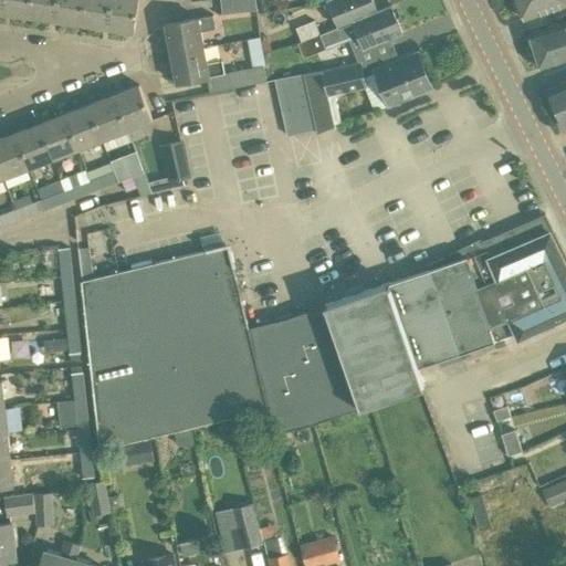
[(28,17),(30,0),(3,0),(1,13),(28,17)]
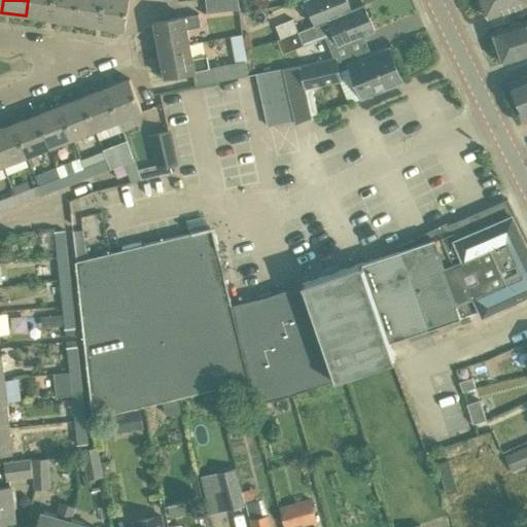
[(50,20),(53,0),(28,0),(26,15),(50,20)]
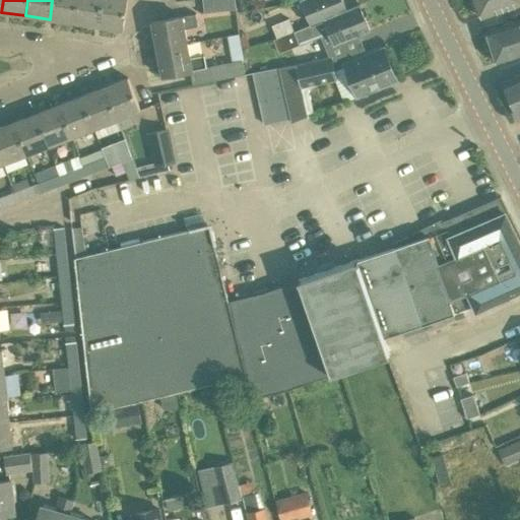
[(74,22),(77,0),(52,0),(50,19),(74,22)]
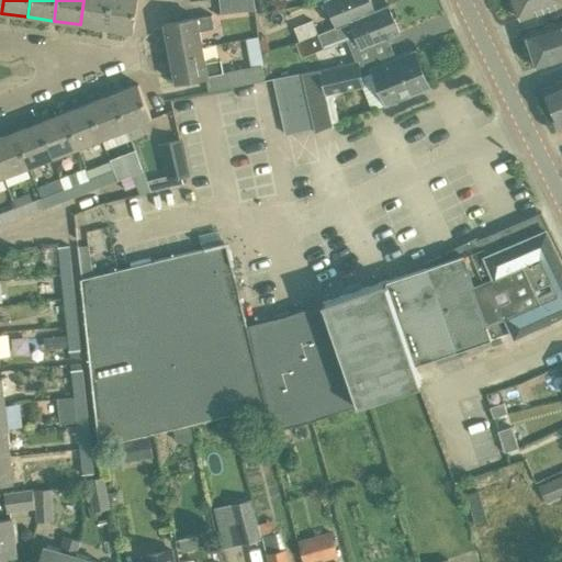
[(107,29),(110,0),(83,0),(80,24),(107,29)]
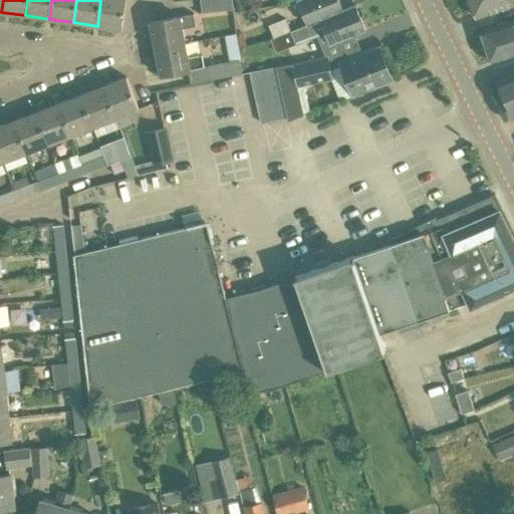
[(100,0),(97,26),(121,29),(125,0),(100,0)]
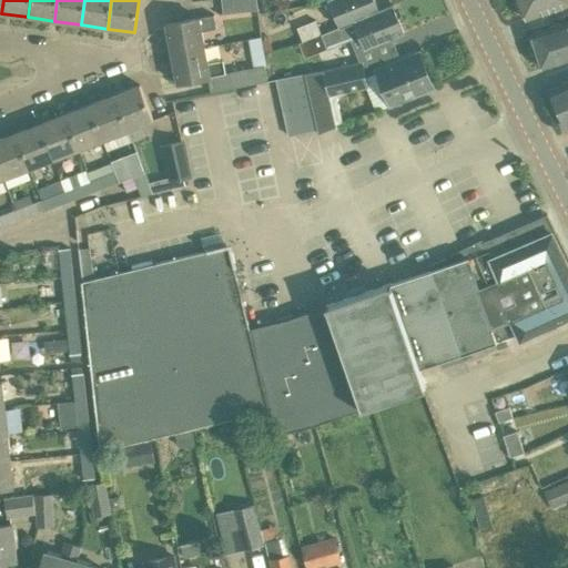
[(221,0),(223,14),(257,10),(256,0),(221,0)]
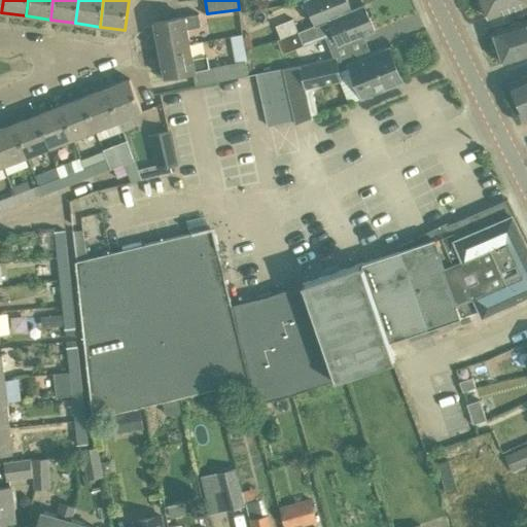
[(351,9),(347,0),(305,0),(315,26),(328,21),(327,20),(351,10),(351,9)]
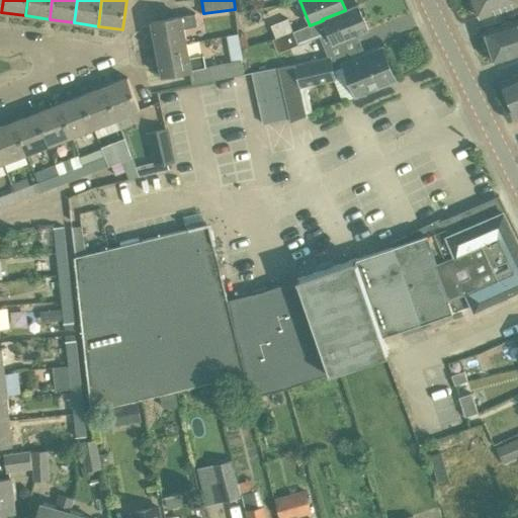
[(517,4),(517,0),(472,0),(470,3),(473,10),(478,11),(480,17),(517,4)]
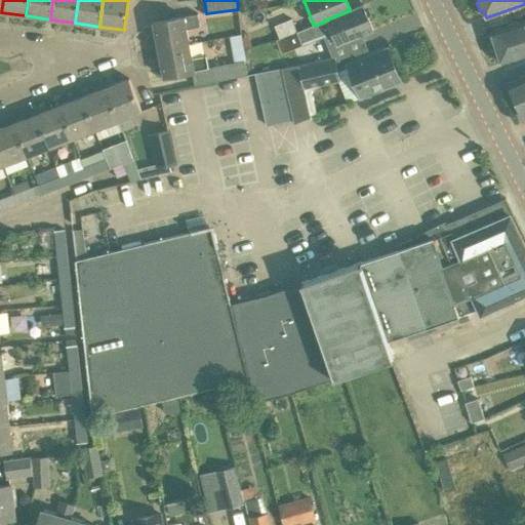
[(327,21),(314,26),(320,39),(332,34),(336,45),(373,31),(363,4),(350,9),(350,10),(326,19),(327,21)]
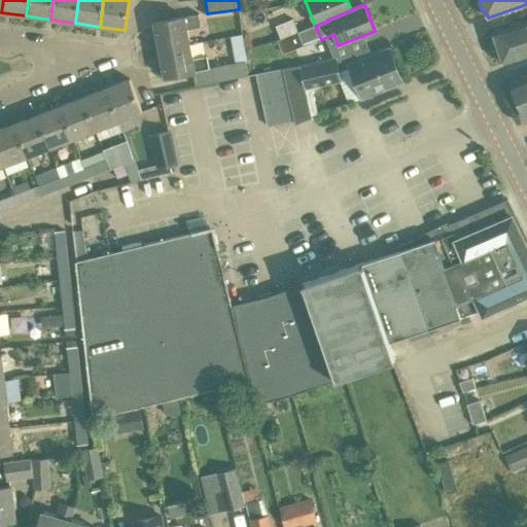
[(159,50),(189,44),(187,30),(202,27),(200,14),(153,23),(159,50)]
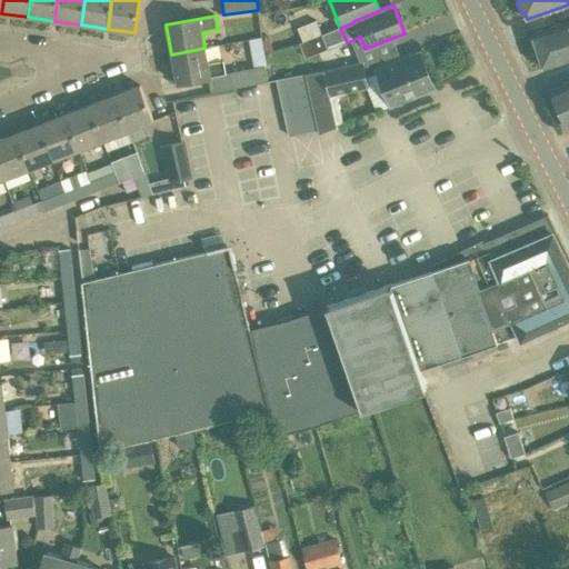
[(302,41),(322,35),(316,20),(297,28),(302,41)]
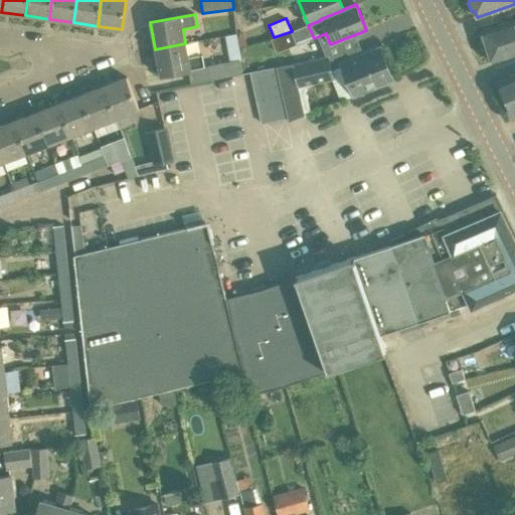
[(514,19),(482,30),(483,32),(480,33),(489,62),(492,61),(492,62),(514,54),(514,19)]
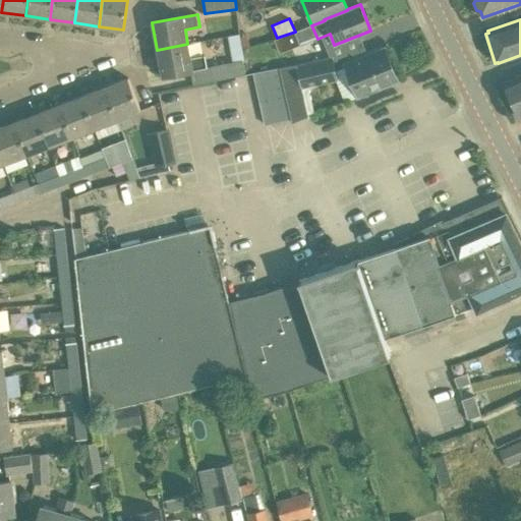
[(295,32),(277,38),(283,52),(300,45),(295,32)]
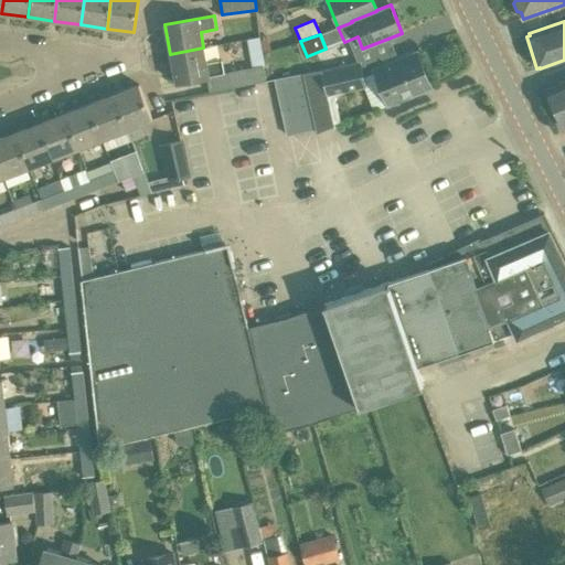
[(253,40),(257,65),(269,64),(265,38),(253,40)]
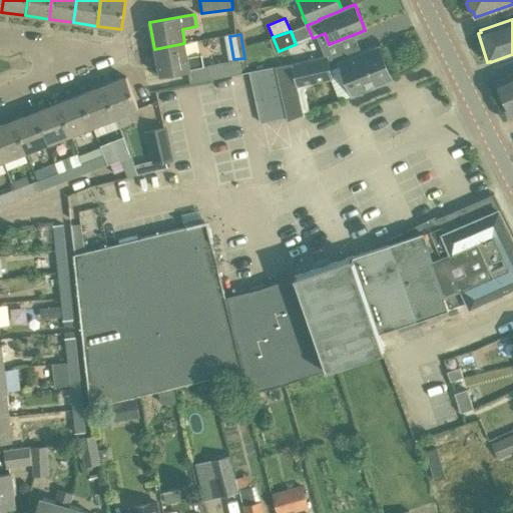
[(184,43),(154,49),(160,75),(204,67),(201,54),(187,56),(184,43)]
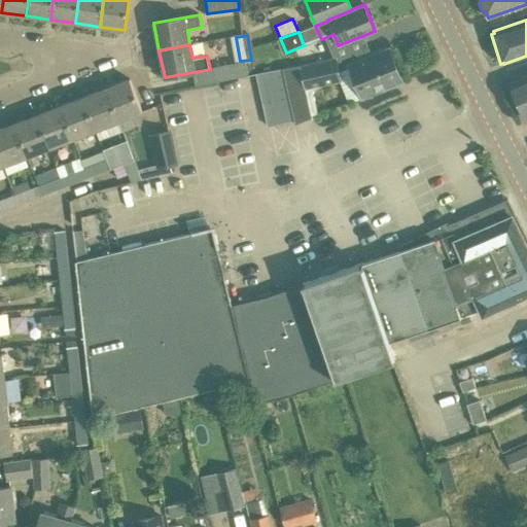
[(340,72),(337,58),(282,68),(294,125),(318,116),(313,91),(340,82),(348,103),(402,81),(395,63),(396,59),(394,53),(390,51),(389,48),(349,65),(350,68),(340,72)]
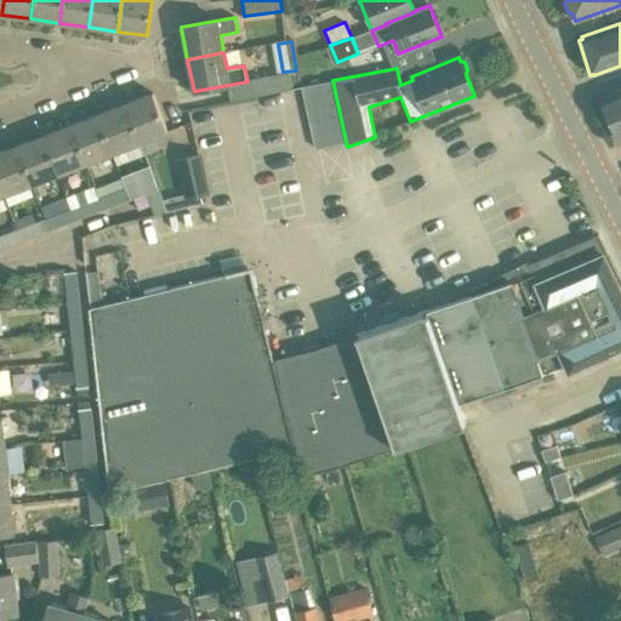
[(255,96),(292,89),(289,72),(251,79),(255,96)]
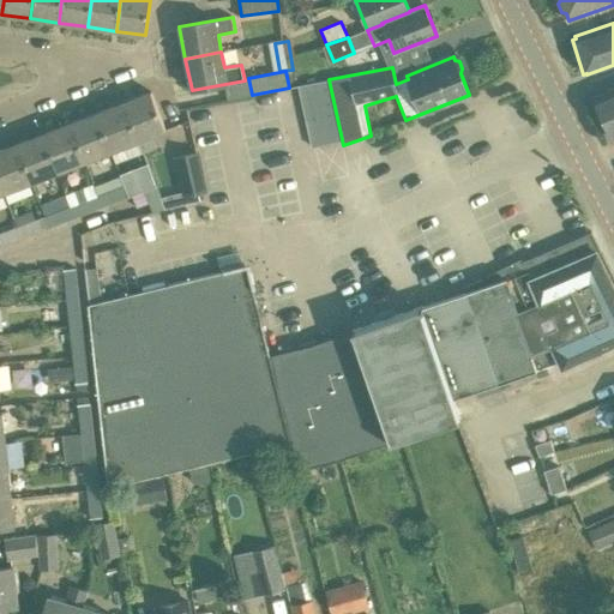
[(329,79),(299,85),(300,89),(314,151),(343,145),(329,79)]
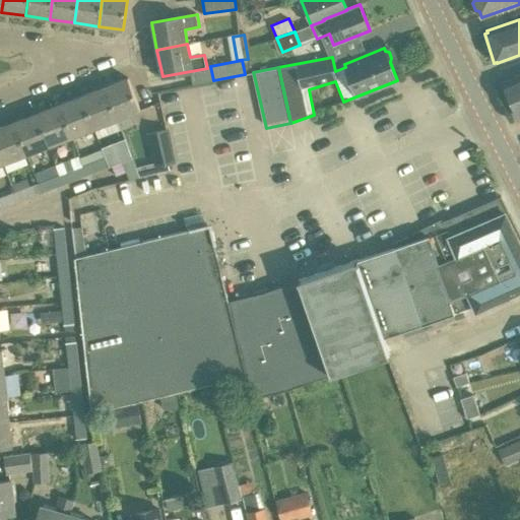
[(519,73),(503,81),(513,104),(519,101),(519,73)]
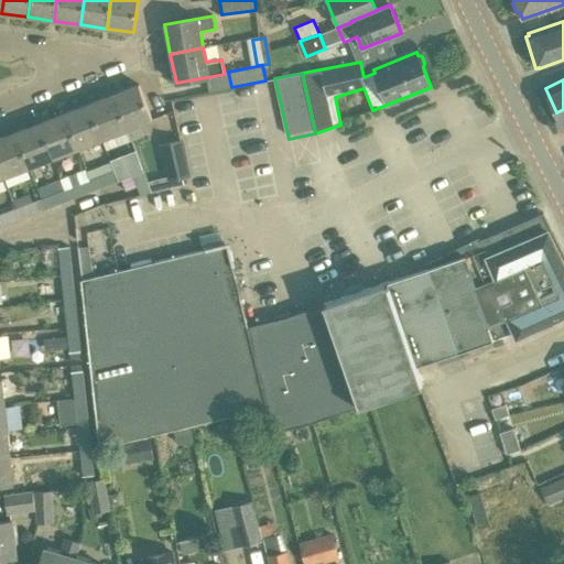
[(114,95),(127,130),(152,120),(139,85),(114,95)]
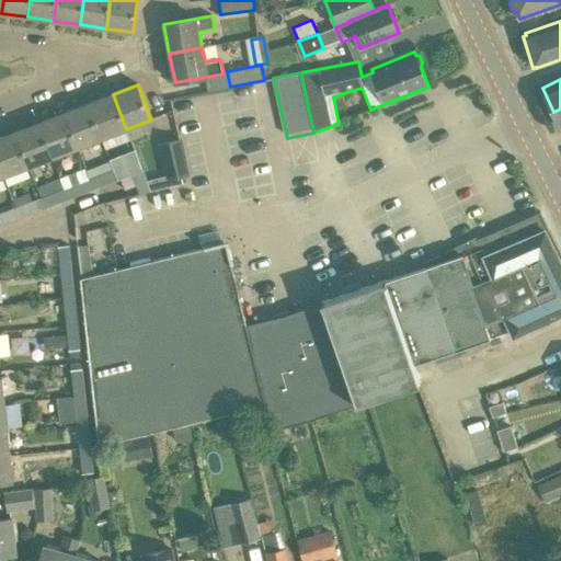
[(102,138),(126,129),(113,94),(89,104),(102,138)]
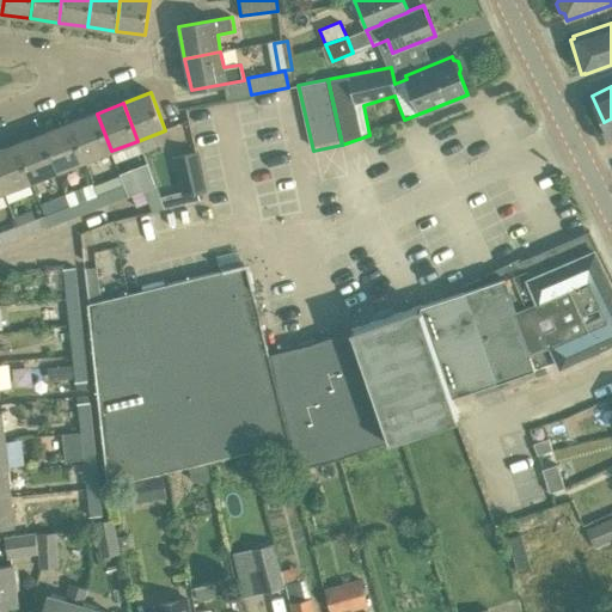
[(84,161),(111,151),(97,114),(69,123),(84,161)]
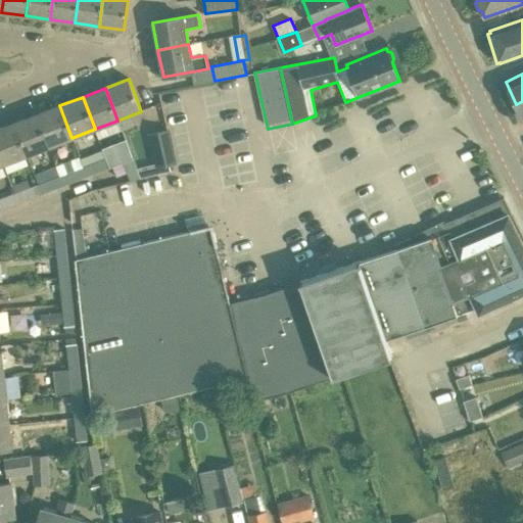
[(49,147),(72,138),(59,105),(37,114),(49,147)]
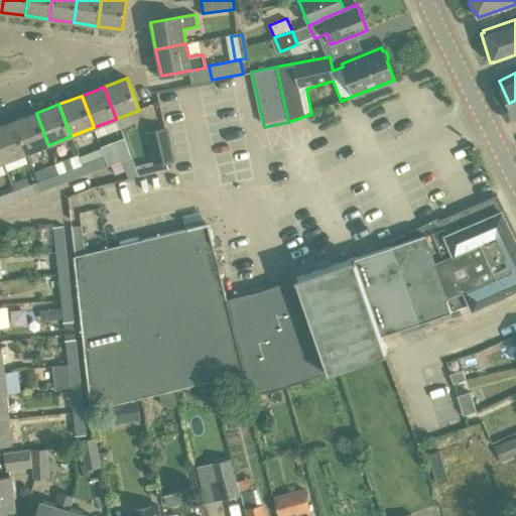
[(26,153),(48,145),(36,113),(13,122),(26,153)]
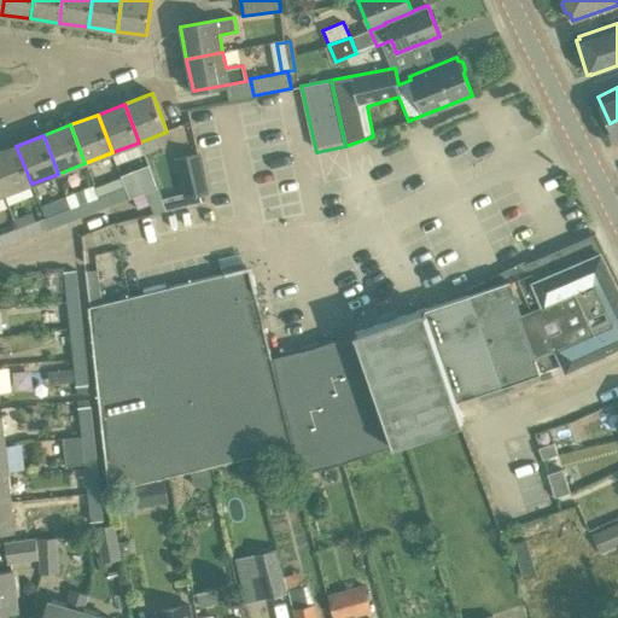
[(0,184),(4,194),(31,184),(16,146),(0,151),(0,184)]
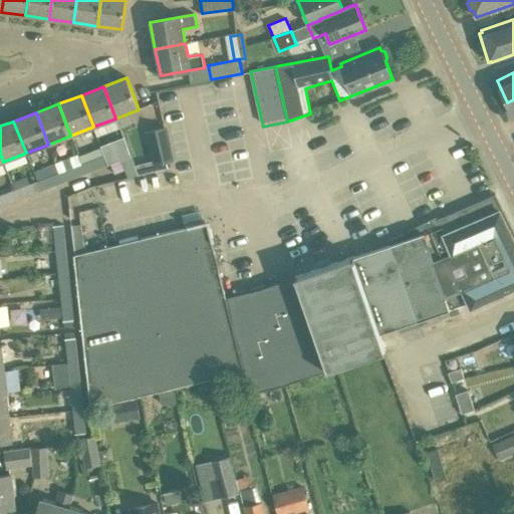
[(135,166),(138,176),(169,168),(168,162),(175,161),(168,125),(146,131),(152,161),(135,166)]
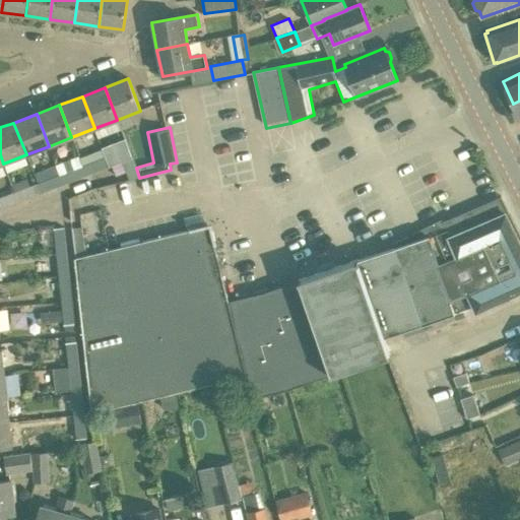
[(139,178),(136,168),(125,138),(102,147),(105,156),(109,168),(123,163),(129,180),(139,178)]
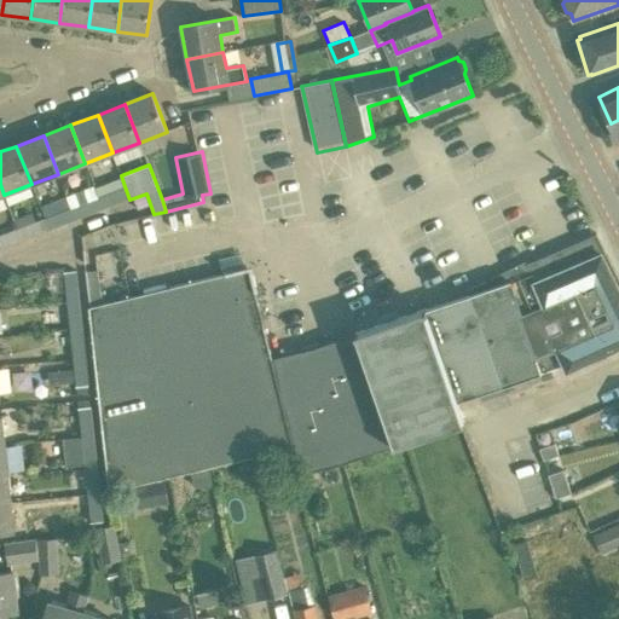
[(103,210),(129,200),(125,186),(98,197),(103,210)]
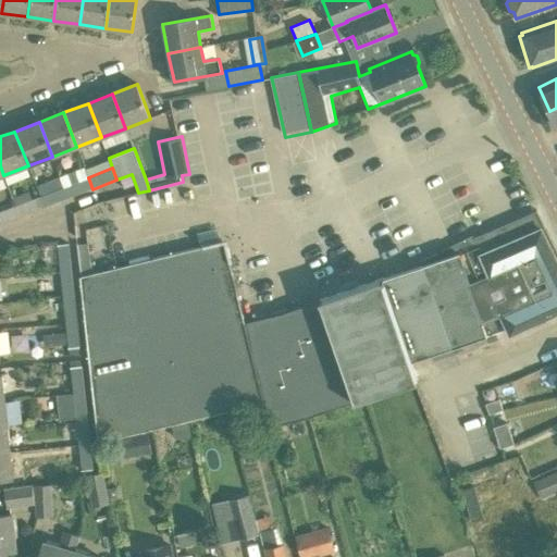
[(69,198),(93,189),(88,177),(63,187),(69,198)]
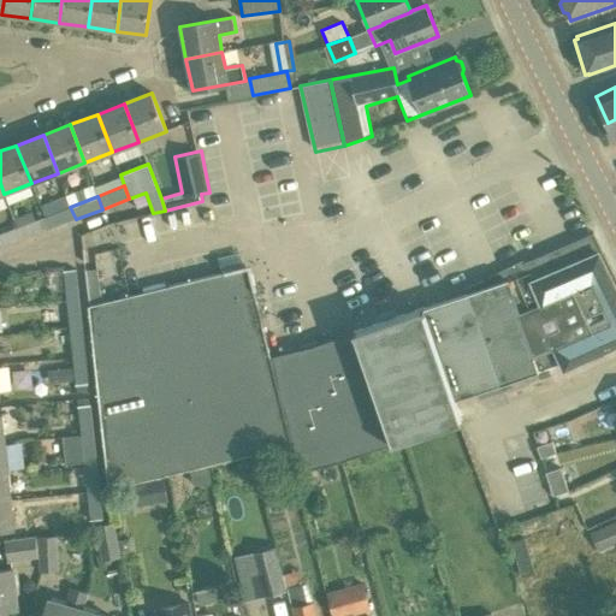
[(48,230),(76,219),(70,207),(43,217),(48,230)]
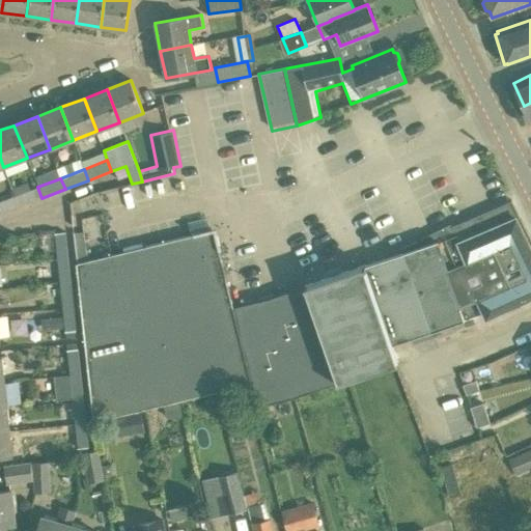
[(19,206),(42,198),(37,187),(15,196),(19,206)]
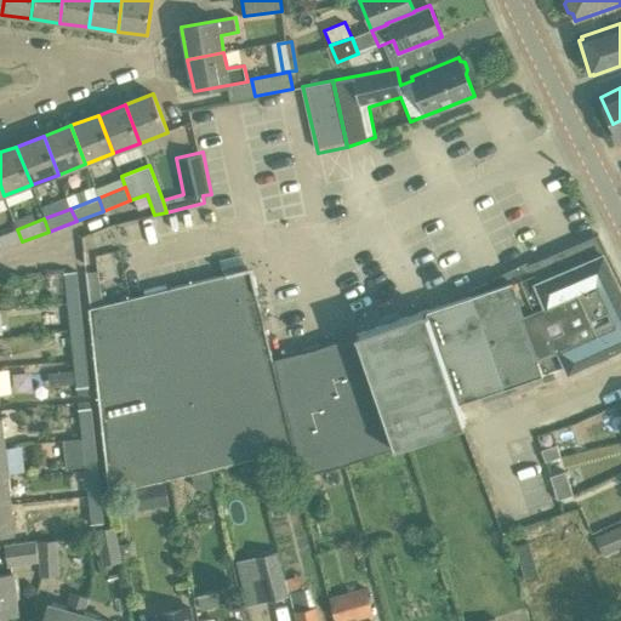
[(0,250),(22,241),(17,229),(0,235),(0,250)]
